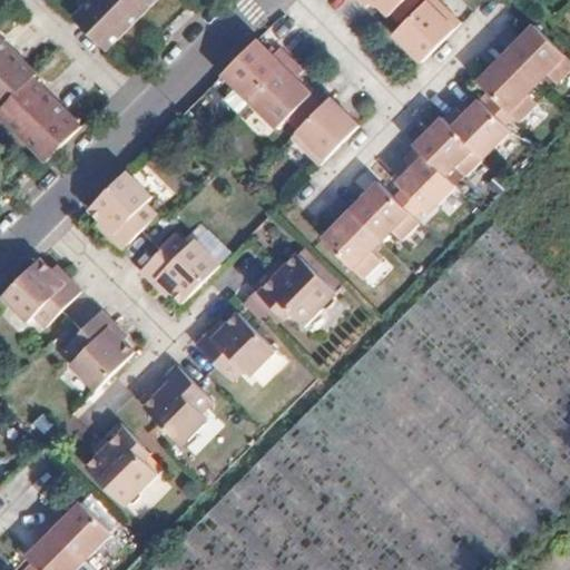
[(89,0),(72,18),(104,50),(155,0),(89,0)]
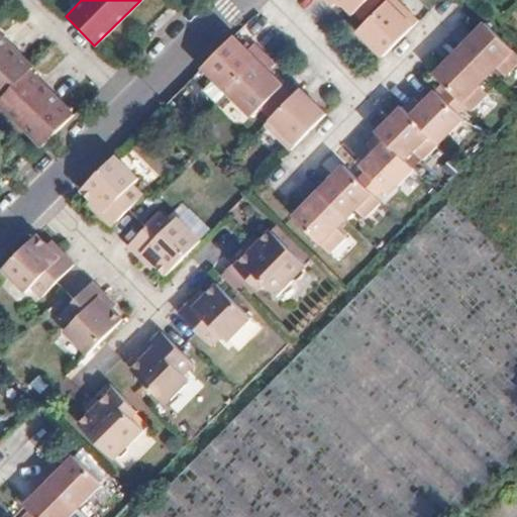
[(318,0),(327,9),(335,2),(349,17),(367,0),(318,0)]
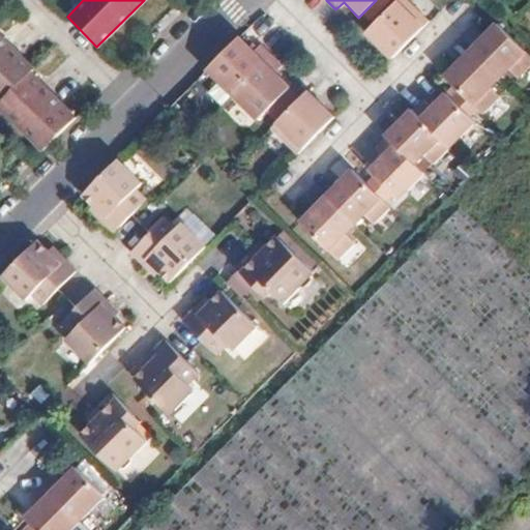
[(427,25),(401,0),(400,0),(362,37),(389,62),(427,25)]
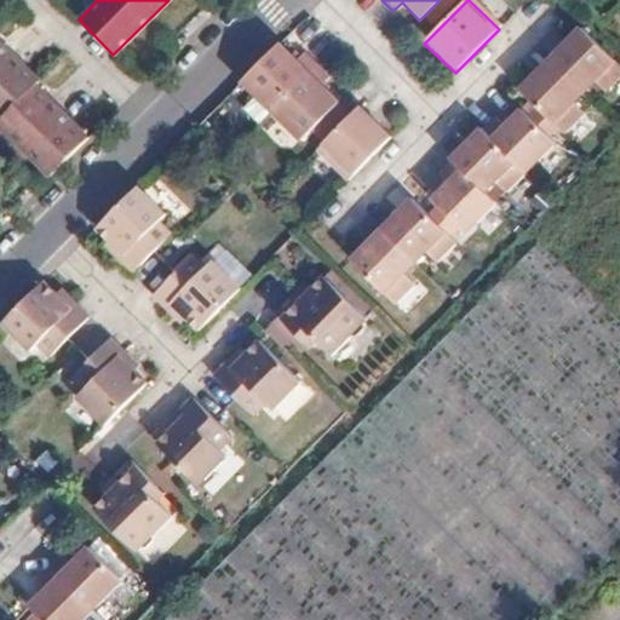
[(619,73),(578,32),(550,59),(585,93),(592,85),(601,95),(619,76),(619,73)]
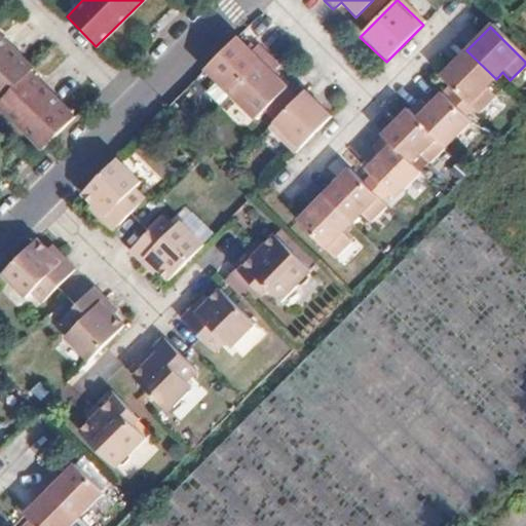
[(0,109),(39,150),(73,116),(27,70),(30,67),(0,37),(0,109)]
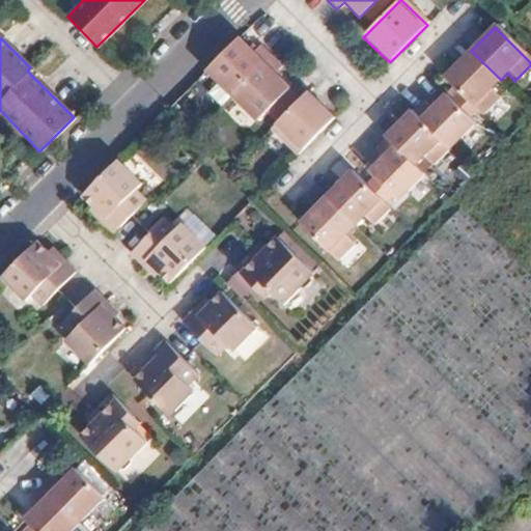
[(203,73),(230,100),(270,59),(257,47),(251,53),(236,39),(203,73)]
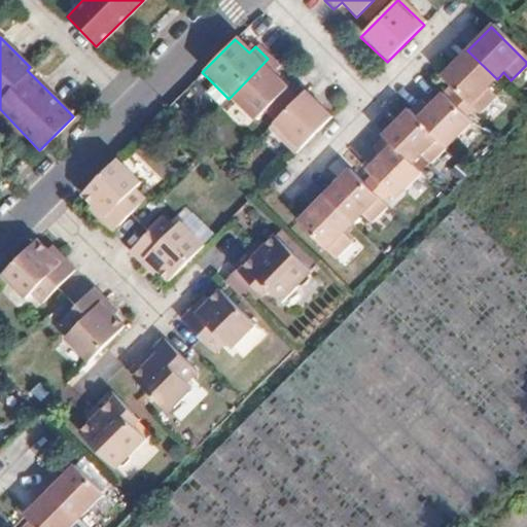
[(497,79),(467,50),(449,69),(442,76),(455,91),(470,106),(479,114),(494,98),(486,90),(497,79)]
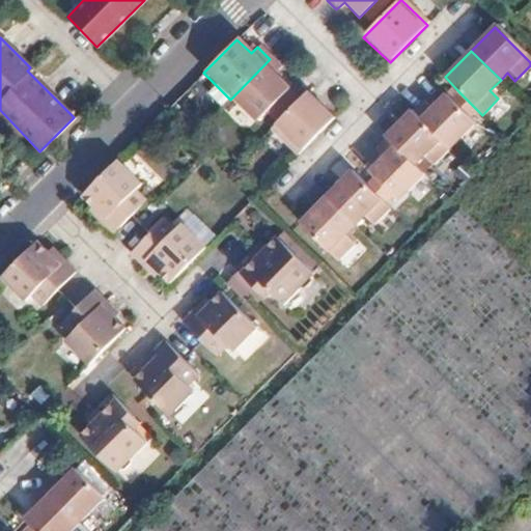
[(270,59),(230,100),(254,122),(287,90),(272,74),(278,67),(270,59)]
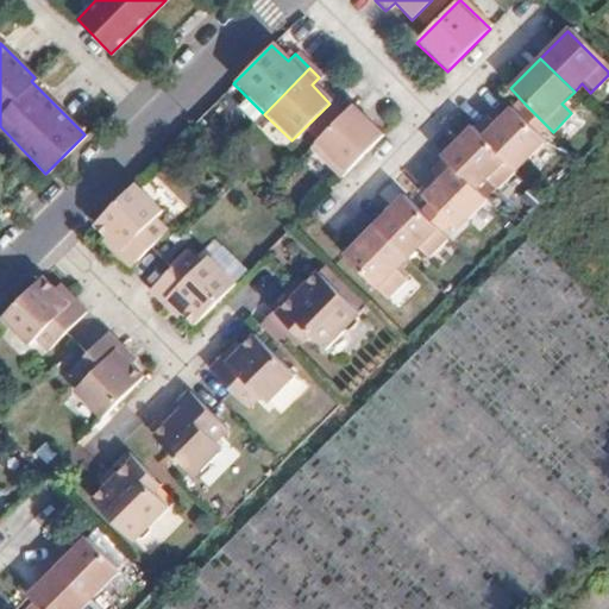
[(526,105),(516,114),(534,132),(544,123),(526,105)]
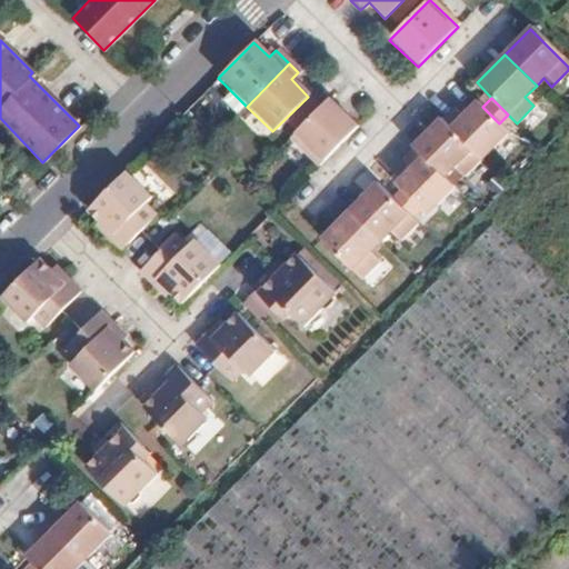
[(328,101),(288,141),(317,169),(357,129),(328,101)]
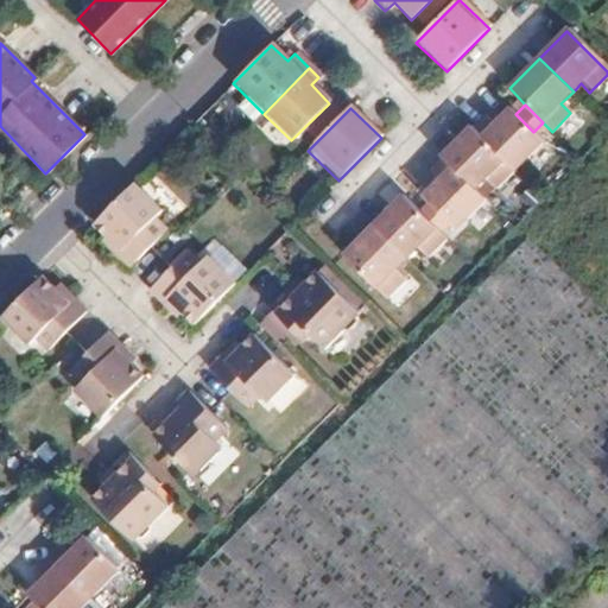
[(485,116),(473,128),(514,170),(543,141),(533,132),(515,114),(511,111),(494,127),(485,116)]
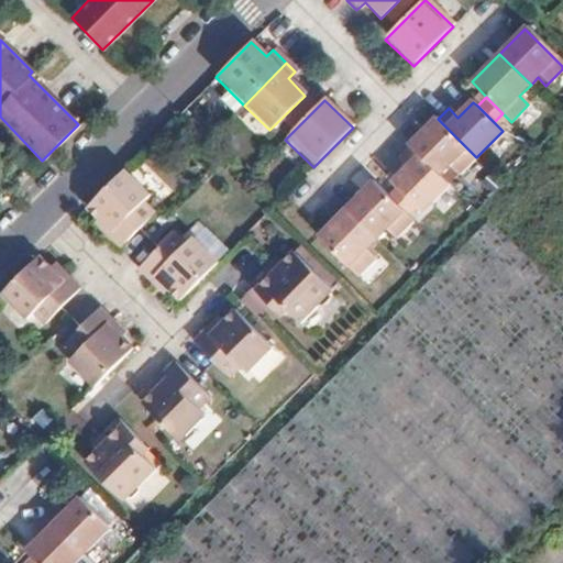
[(476,157),(438,119),(435,121),(433,120),(409,145),(410,146),(440,176),(449,167),(457,176),(476,157)]
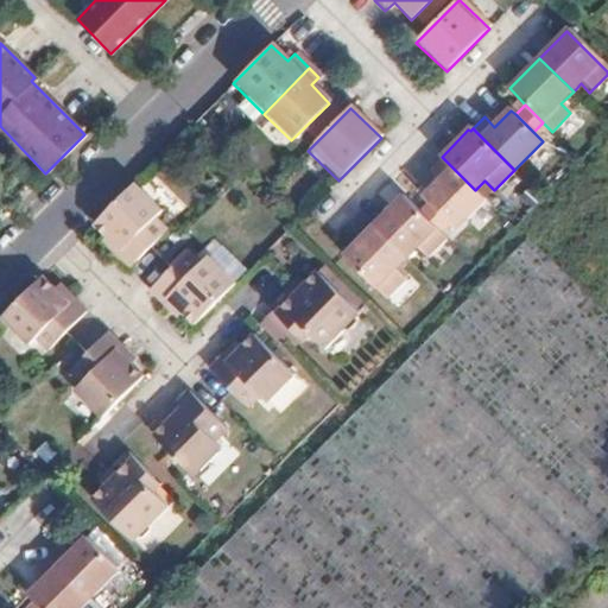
[(475,190),(443,158),(428,175),(437,185),(422,201),(426,204),(444,221),(454,232),(486,201),(475,190)]
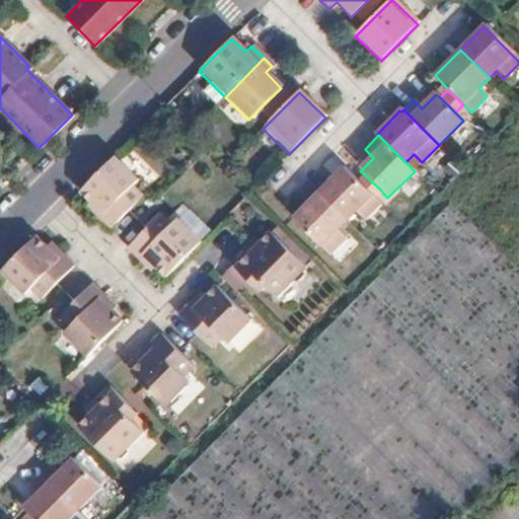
[(113,158),(78,193),(101,215),(96,220),(108,231),(141,198),(130,187),(136,180),(113,158)]
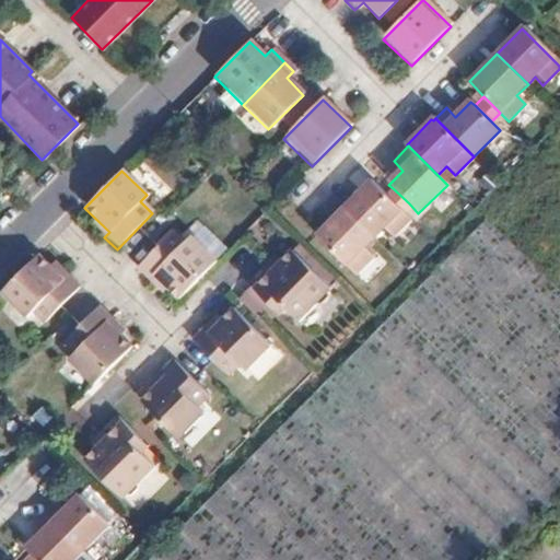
[(362,203),(350,216),(374,238),(383,230),(393,240),(411,220),(403,211),(385,195),(372,182),(356,197),(362,203)]
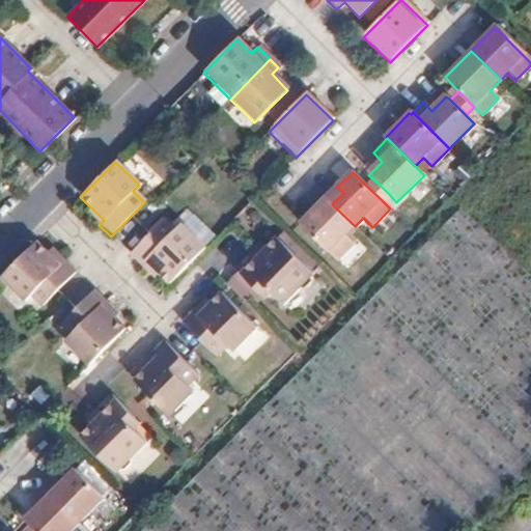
[(372,178),(365,185),(382,200),(388,193),(372,178)]
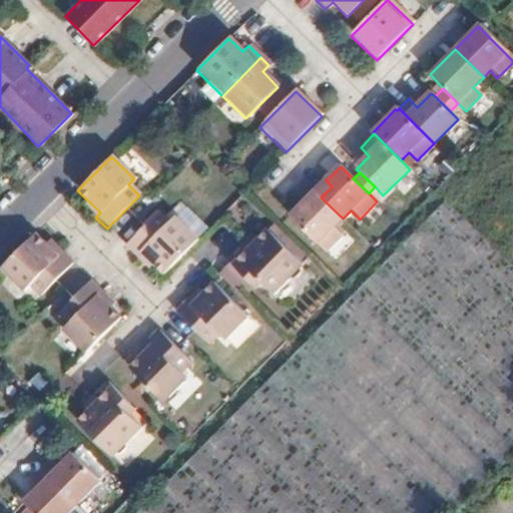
[(315,191),(321,197),(332,186),(326,180),(315,191)]
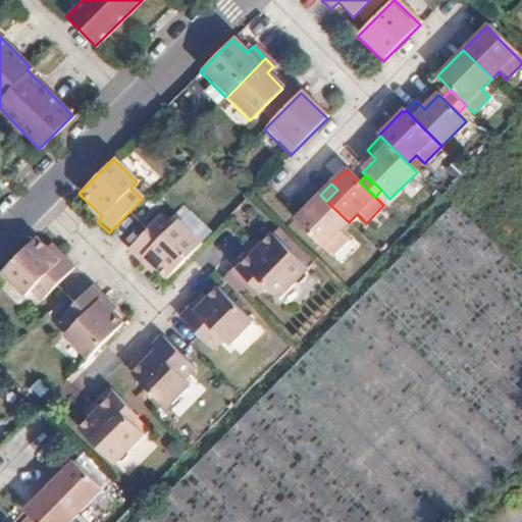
[(320,195),(314,201),(319,207),(326,201),(320,195)]
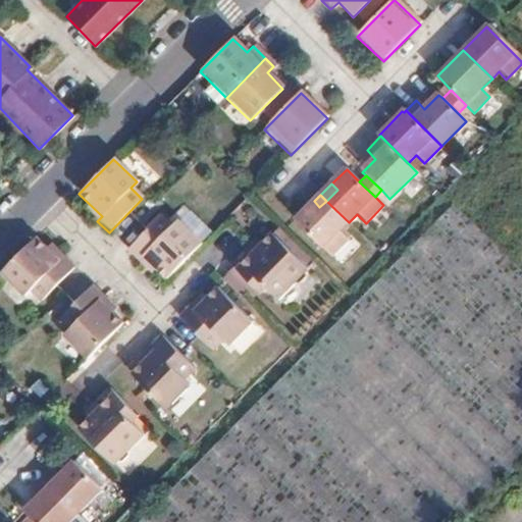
[(343,228),(349,222),(326,201),(319,207),(314,201),(303,211),(297,218),(334,255),(352,238),(343,228)]
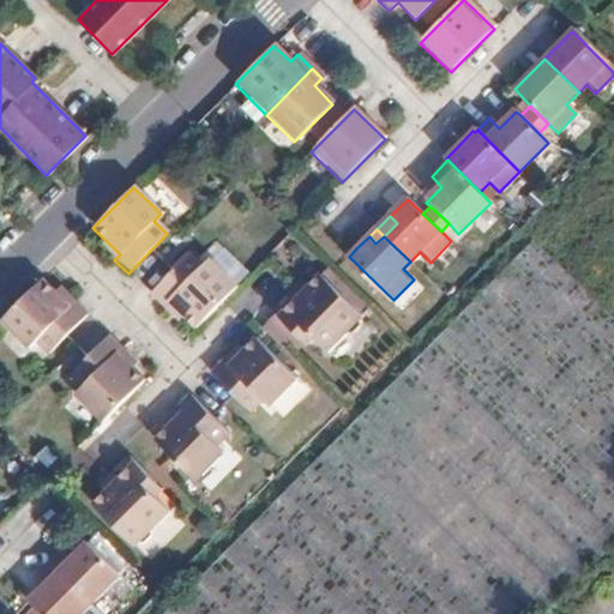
[(149,294),(162,306),(167,301),(196,327),(235,288),(208,260),(200,266),(187,254),(149,294)]
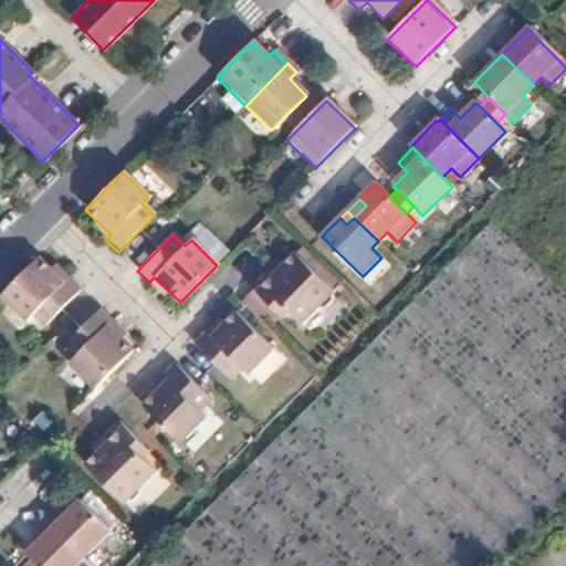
[(293,253),(274,273),(269,269),(249,287),(274,313),(281,306),(300,325),(314,310),(322,308),(328,302),(328,295),(332,291),(293,253)]
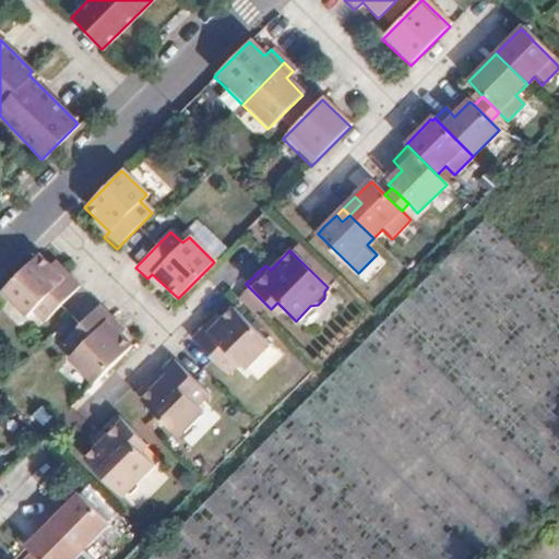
[(37,256),(0,292),(0,293),(25,317),(31,311),(43,323),(78,287),(66,275),(61,278),(37,256)]
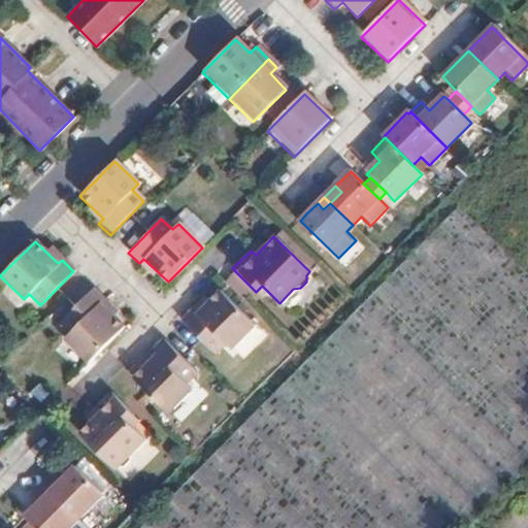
[(99,304),(103,300),(92,289),(59,323),(69,333),(63,339),(87,363),(101,349),(123,328),(99,304)]
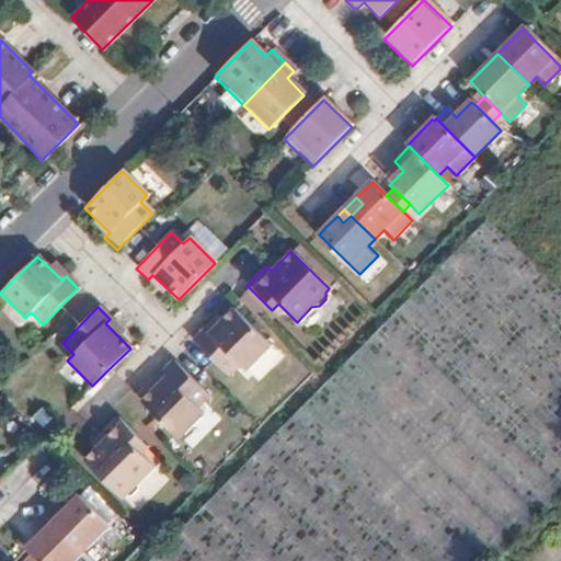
[(182,351),(202,370),(210,361),(227,377),(238,366),(244,373),(271,346),(248,323),(232,309),(207,334),(203,330),(182,351)]
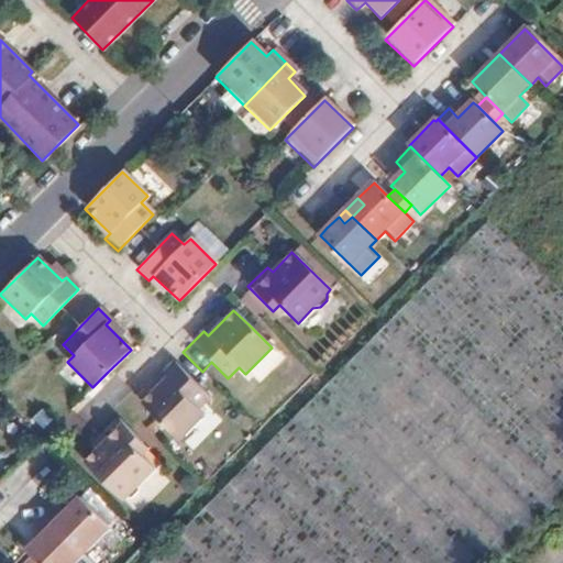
[(140,404),(155,419),(178,442),(203,417),(197,410),(208,398),(191,383),(202,372),(183,352),(161,374),(165,378),(140,404)]
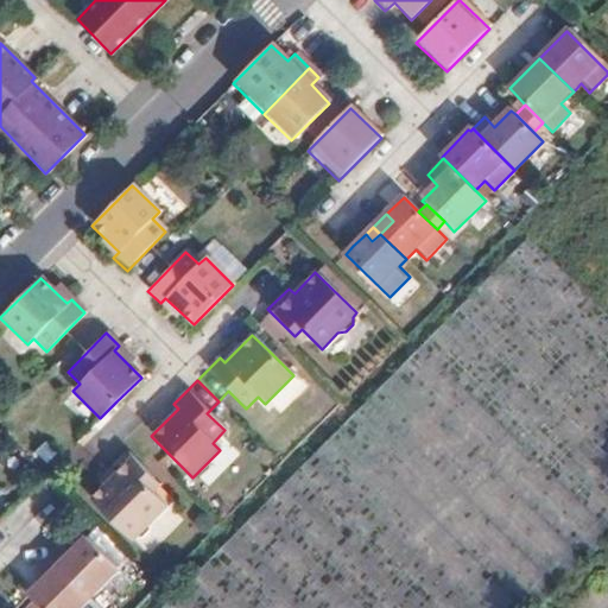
[(109,479),(89,500),(132,542),(134,539),(141,539),(147,533),(149,525),(166,507),(145,486),(152,479),(125,453),(105,474),(109,479)]
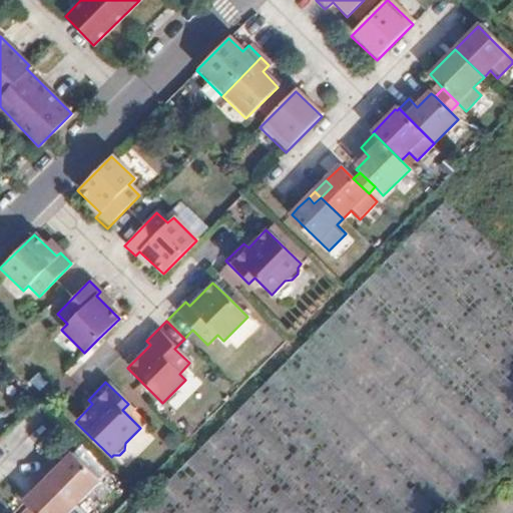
[(54,456),(39,471),(74,506),(102,478),(76,451),(62,465),(54,456)]
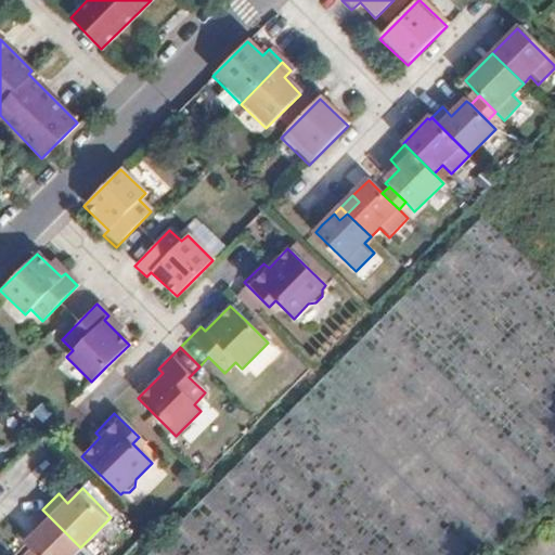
[(72,554),(80,547),(42,510),(35,517),(43,526),(28,542),(33,547),(40,554),(72,554)]
